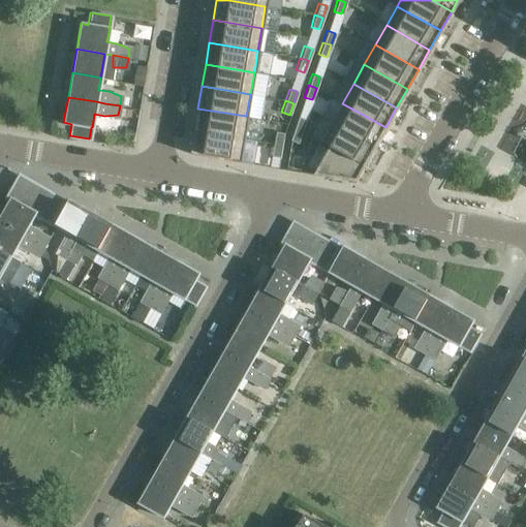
[(385,127),(342,103),(331,122),(374,147),(385,127)]
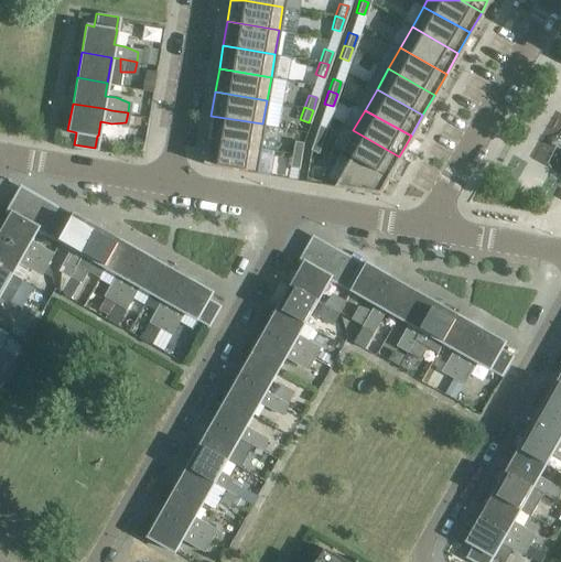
[(259,148),(262,123),(211,116),(207,139),(259,148)]
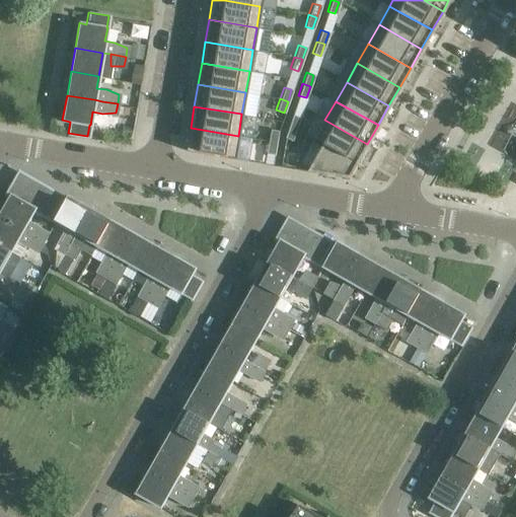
[(299,117),(292,114),(288,126),(295,128),(299,117)]
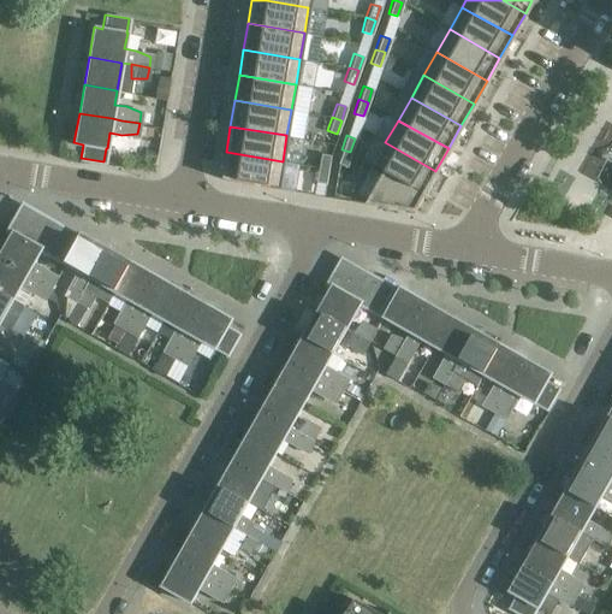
[(435,171),(385,142),(372,166),(382,172),(422,194),(435,171)]
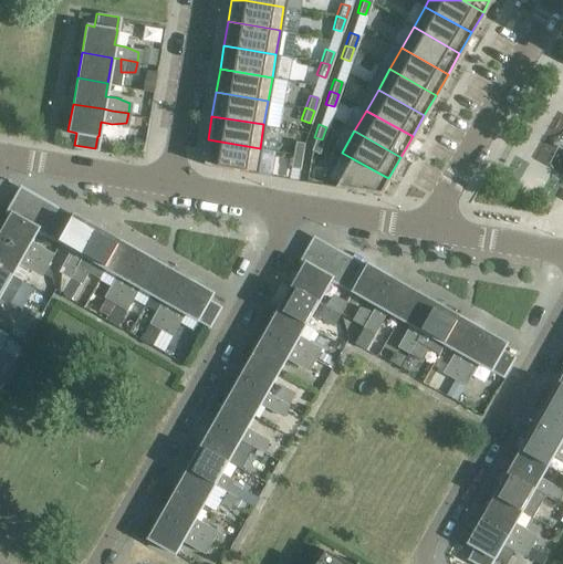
[(318,153),(322,139),(314,137),(310,149),(318,153)]
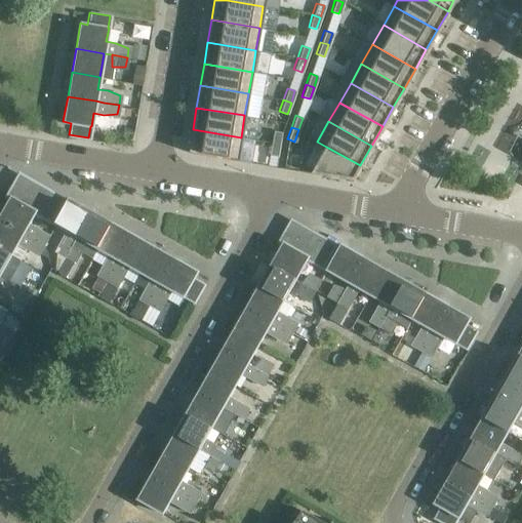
[(237,160),(241,137),(193,129),(189,152),(237,160)]
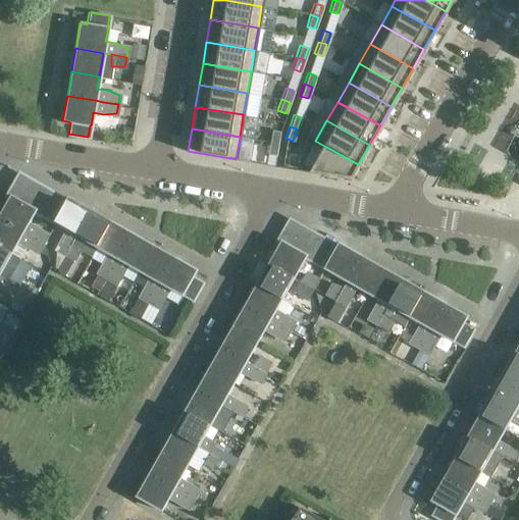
[(276,143),(278,132),(278,131),(270,130),(268,142),(276,143)]
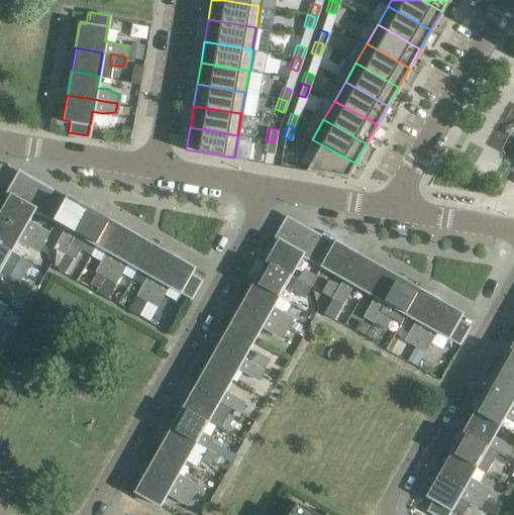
[(346,177),(354,163),(321,144),(312,139),(311,140),(320,145),(306,170),(323,173),(329,174),(346,177)]
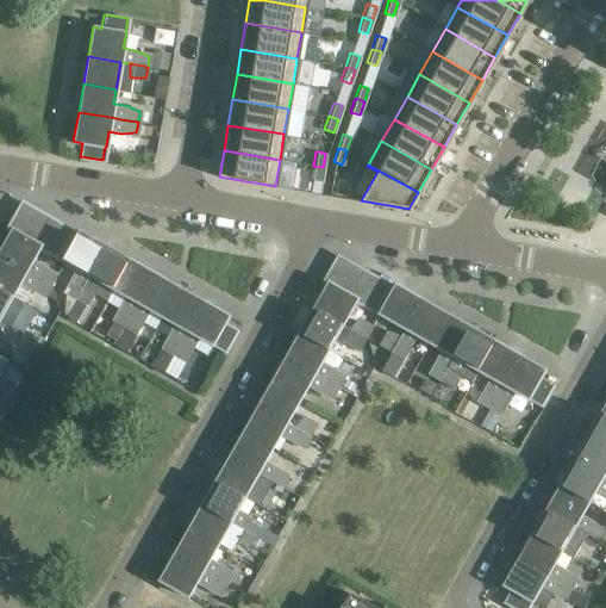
[(320,181),(323,167),(313,166),(311,179),(320,181)]
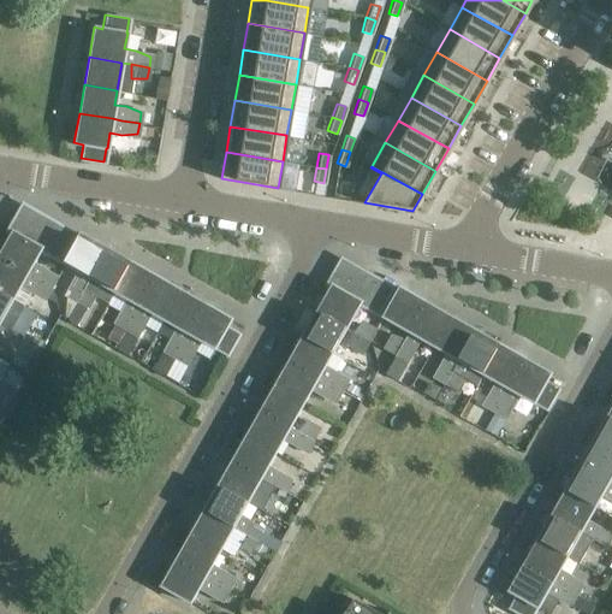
[(70,236),(58,230),(59,226),(46,219),(47,218),(29,208),(24,216),(15,211),(4,230),(10,232),(39,249),(37,249),(57,260),(70,236)]
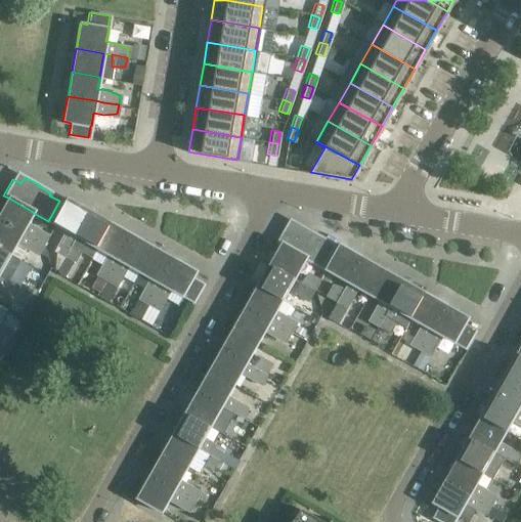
[(27,222),(32,212),(33,212),(8,198),(0,211),(0,220),(20,232),(41,244),(46,235),(36,227),(27,222)]
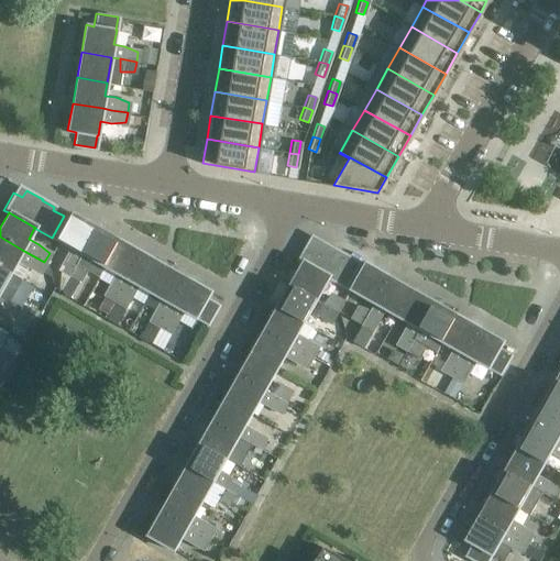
[(80,253),(96,226),(72,212),(56,239),(69,246),(64,256),(59,270),(68,274),(76,261),(80,253)]
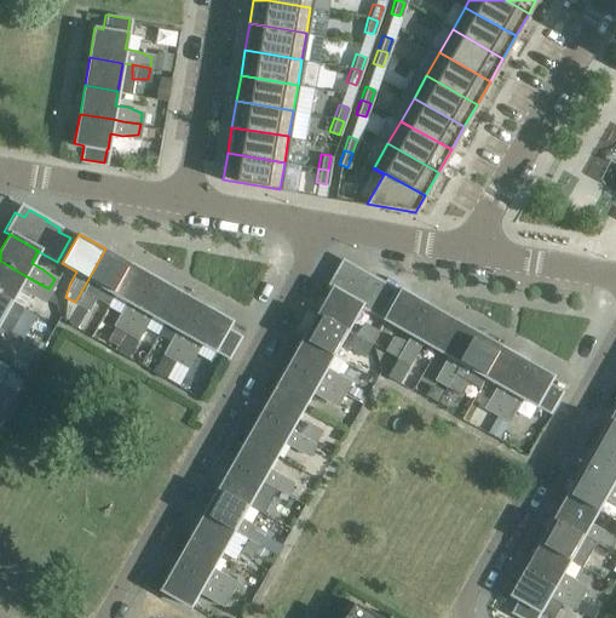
[(113,292),(130,263),(105,249),(88,279),(113,292)]
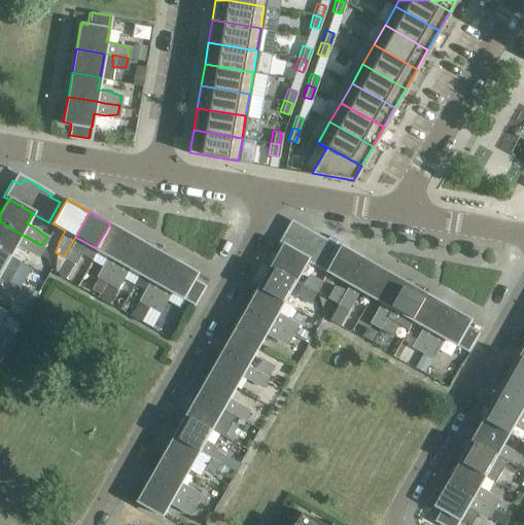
[(334,248),(322,242),(323,240),(289,220),(277,243),(281,245),(282,244),(307,258),(306,260),(321,269),(334,248)]
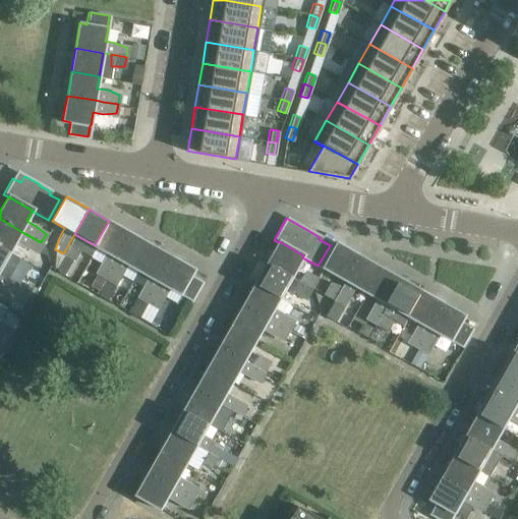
[(41,242),(20,231),(0,219),(0,246),(9,251),(15,241),(24,246),(37,250),(41,242)]
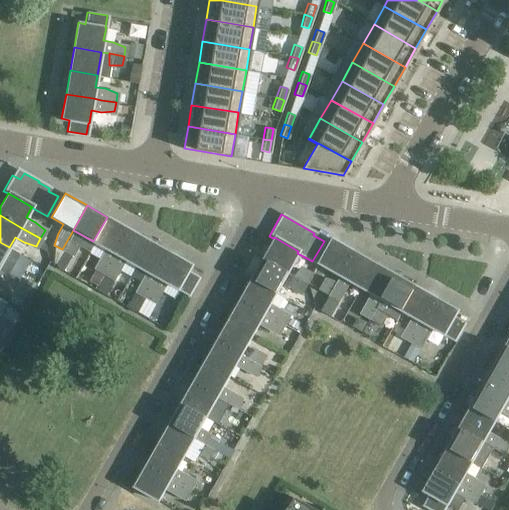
[(114,253),(128,229),(107,217),(93,241),(104,247),(99,256),(95,268),(103,273),(114,253)]
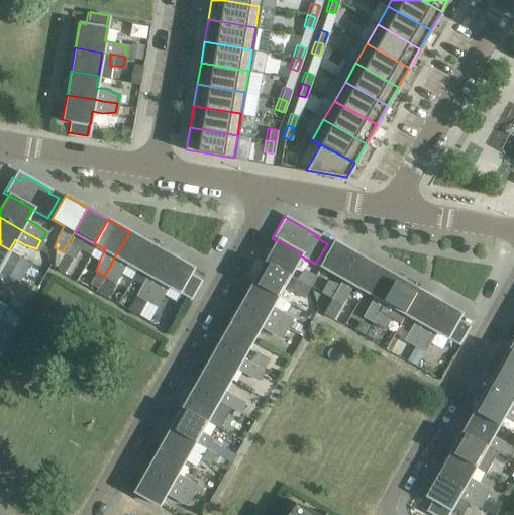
[(135,268),(149,242),(129,231),(115,255),(104,276),(112,280),(120,270),(125,262),(135,268)]
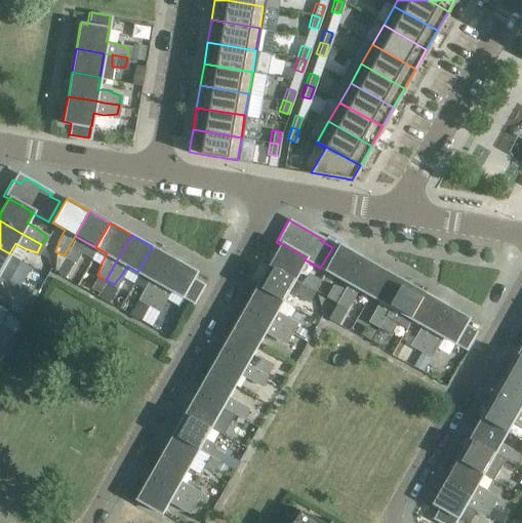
[(72,260),(80,250),(71,243),(64,255),(72,260)]
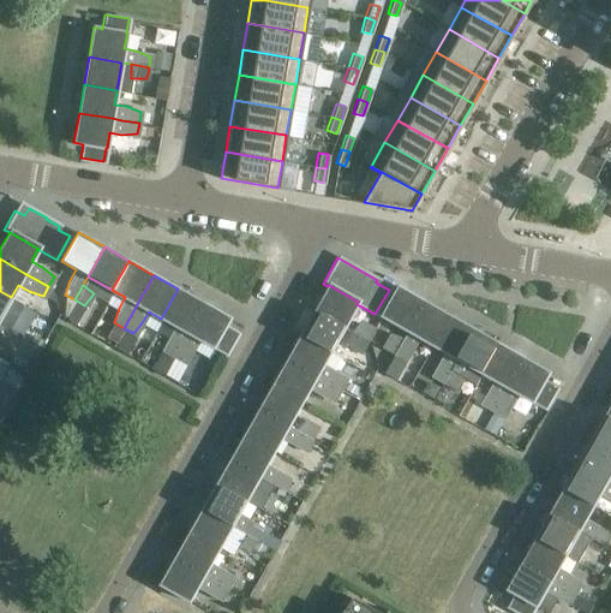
[(343,327),(357,304),(358,302),(329,285),(328,286),(315,310),(343,327)]
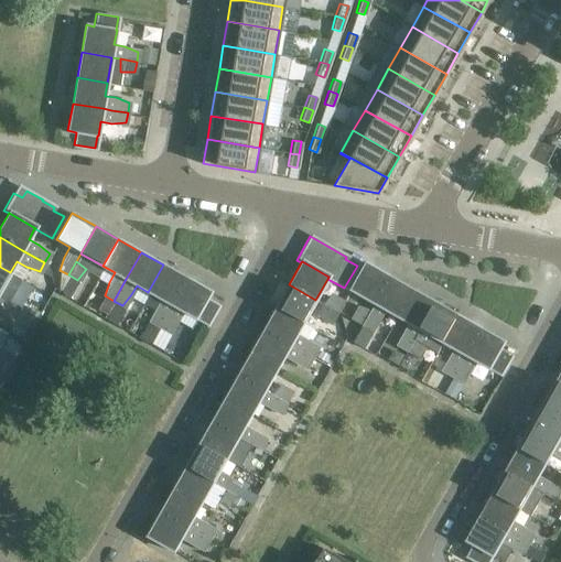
[(373,303),(388,276),(364,262),(348,289),(373,303)]
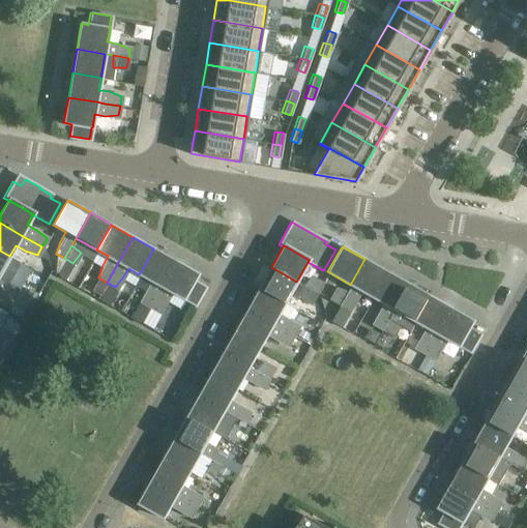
[(160,286),(175,261),(153,248),(139,274),(150,281),(145,289),(141,301),(149,306),(160,286)]
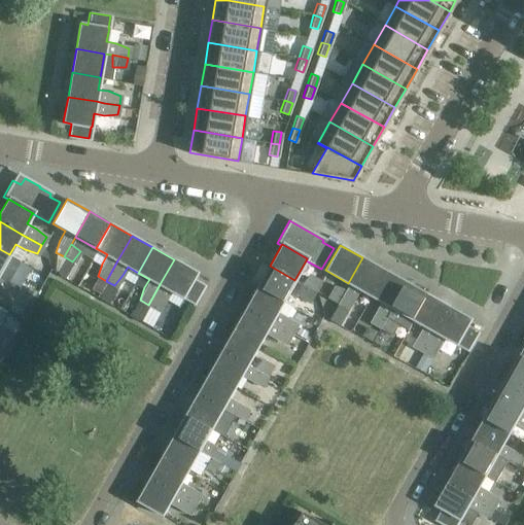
[(3,266),(9,254),(0,249),(0,277),(18,287),(22,279),(12,271),(3,266)]
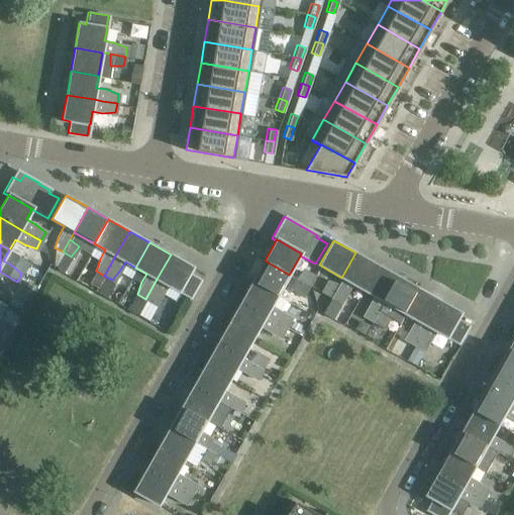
[(363,289),(376,265),(355,252),(341,278),(337,285),(330,297),(338,302),(346,292),(351,283),(363,289)]
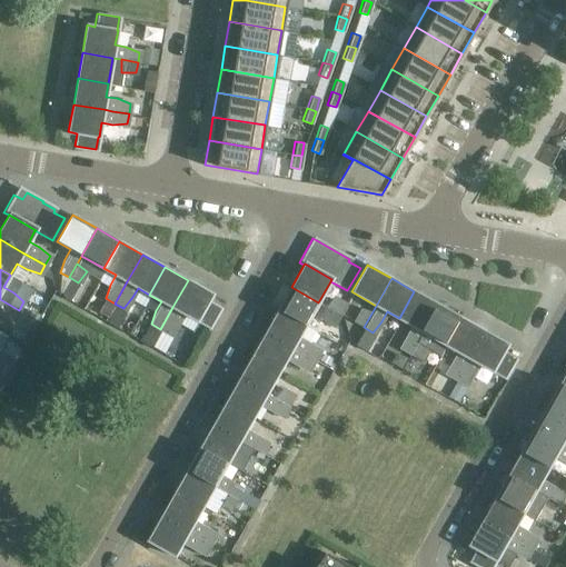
[(219,308),(218,307),(208,301),(212,294),(188,280),(172,307),(160,329),(169,335),(178,324),(184,314),(197,321),(197,320),(208,327),(219,308)]
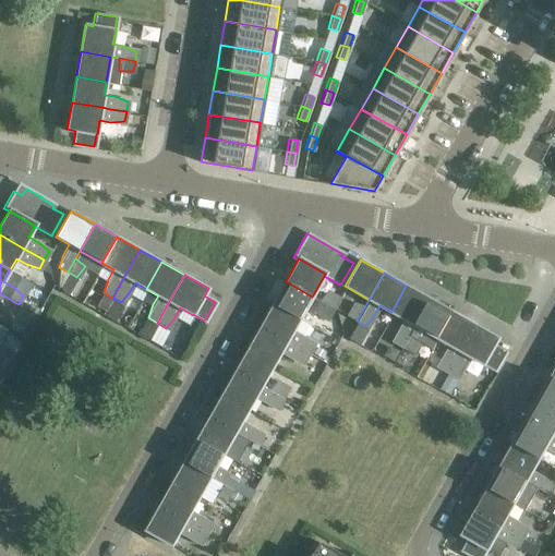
[(300,318),(312,297),(286,281),(273,303),(300,318)]
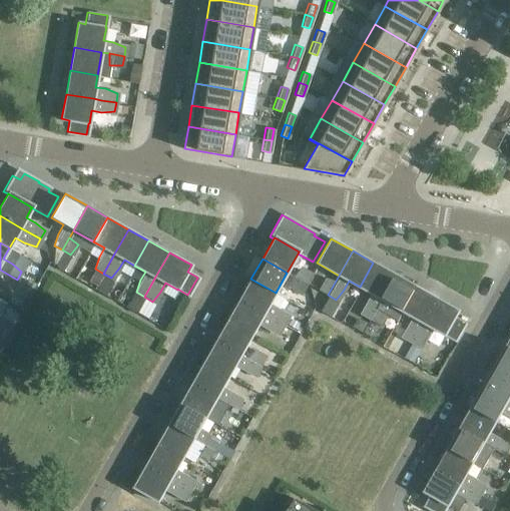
[(380,299),(394,275),(373,263),(360,287),(370,293),(365,302),(361,314),(369,319),(380,299)]
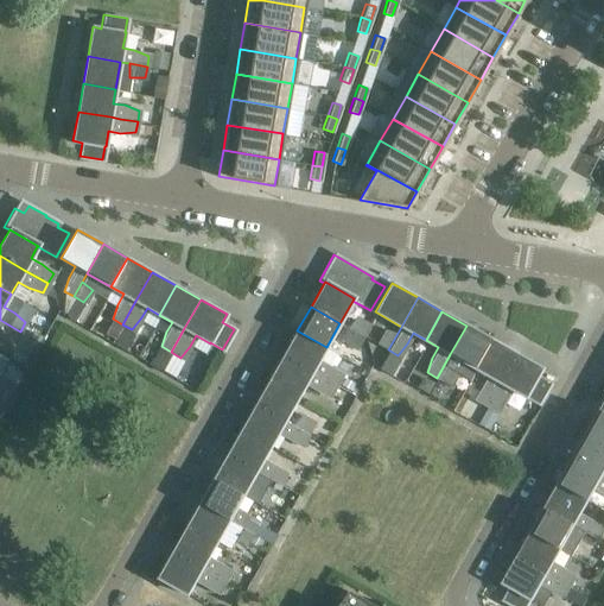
[(368,327),(356,317),(348,328),(362,336),(368,327)]
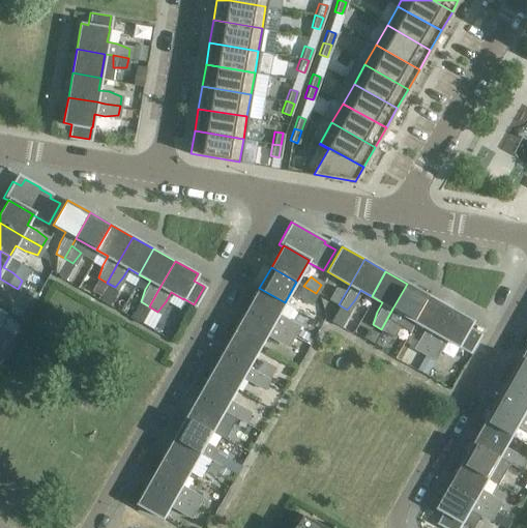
[(18,289),(0,279),(0,293),(12,297),(18,289)]
